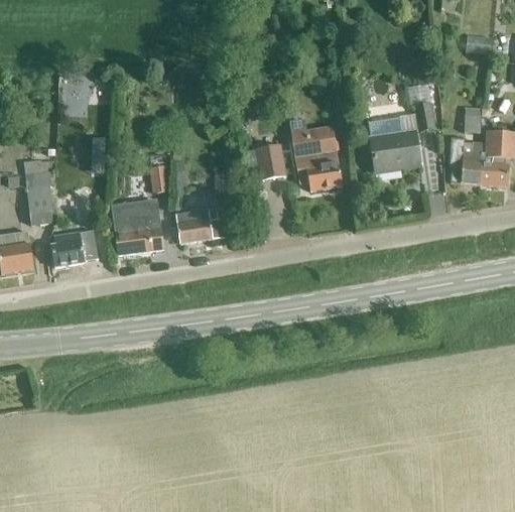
[(467,36),(465,52),(488,53),(490,38),(467,36)]
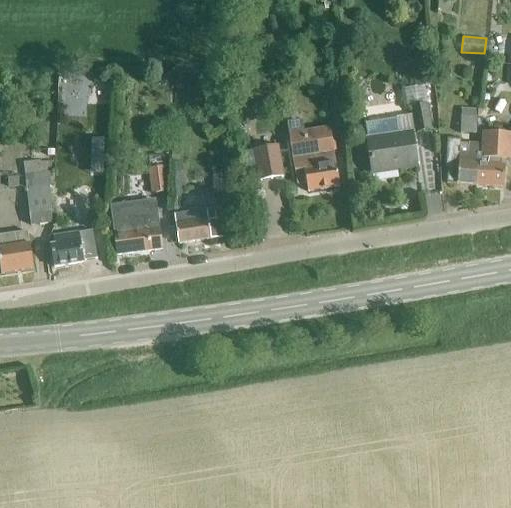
[(430,128),(426,104),(414,107),(418,130),(430,128)]
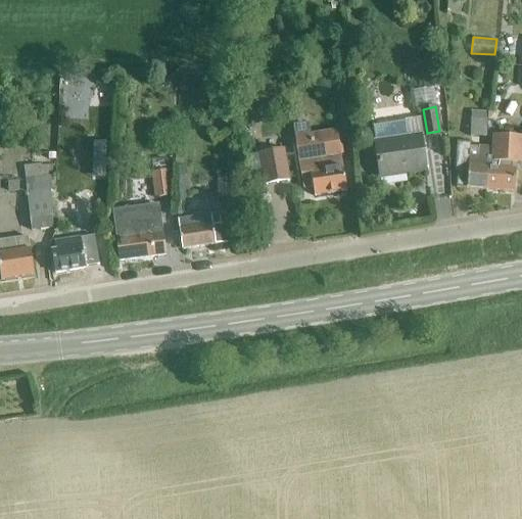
[(485,135),(487,110),(471,109),(469,134),(485,135)]
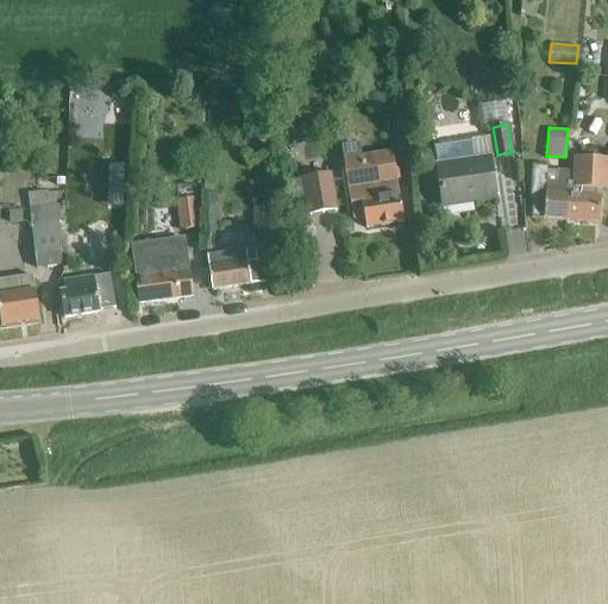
[(497,200),(491,155),(474,157),(471,140),(436,145),(438,163),(436,163),(443,214),(474,211),(474,203),(497,200)]
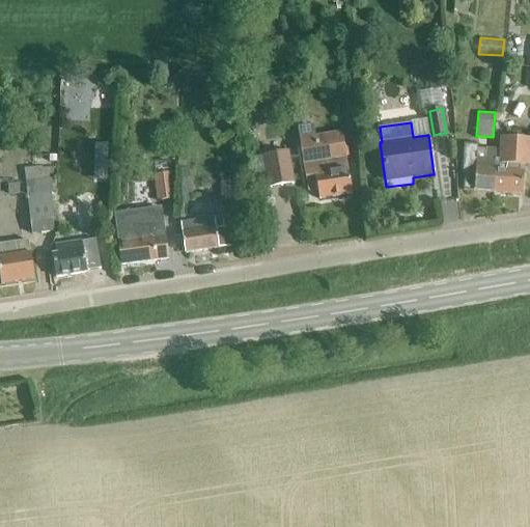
[(352,191),(346,158),(342,132),(300,139),(308,189),(317,188),(318,197),(352,191)]
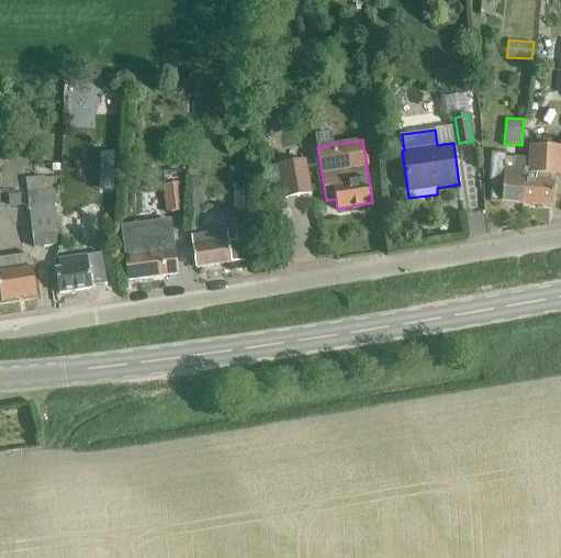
[(522,191),(522,202),(552,203),(553,180),(549,179),(550,173),(560,174),(560,145),(529,143),(527,167),(524,167),(522,191)]
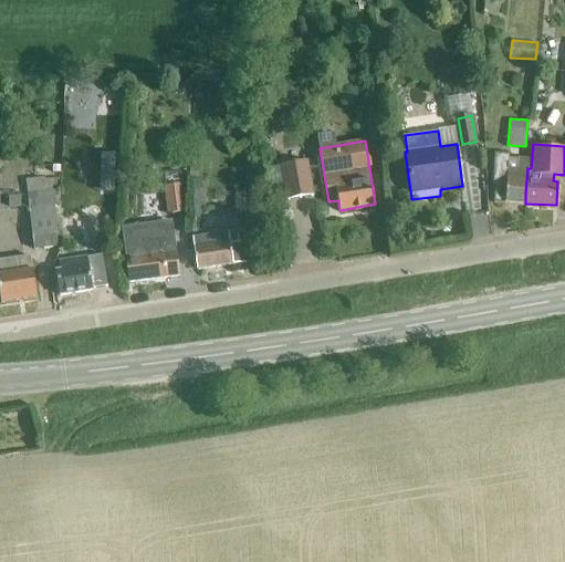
[(101,163),(115,164),(115,152),(102,151),(101,163)]
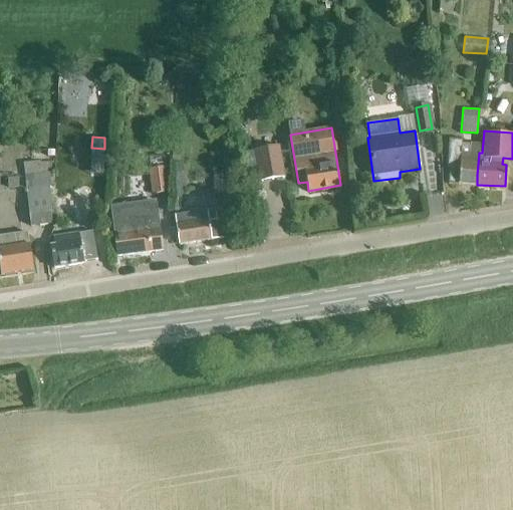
[(477,175),(479,153),(479,152),(479,144),(461,143),(462,139),(450,138),(448,165),(449,165),(448,183),(477,185),(477,175)]
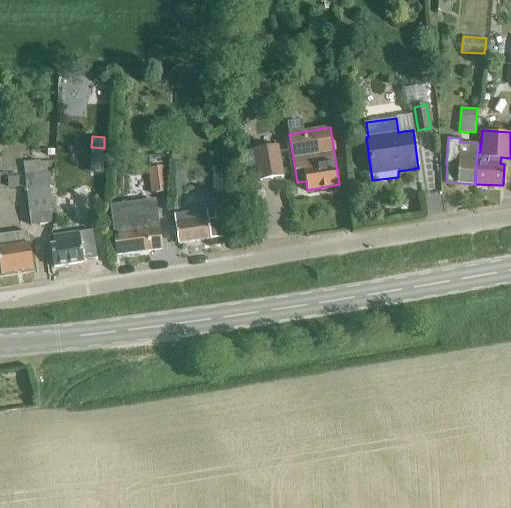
[(260,180),(284,176),(279,146),(255,149),(260,180)]
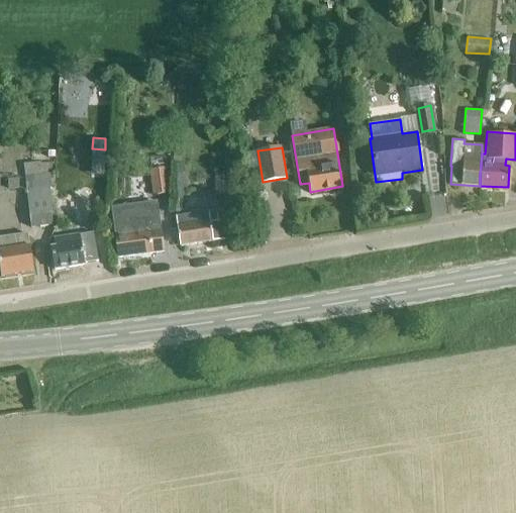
[(25,162),(31,225),(54,223),(52,196),(47,161),(41,162),(41,160),(25,162)]
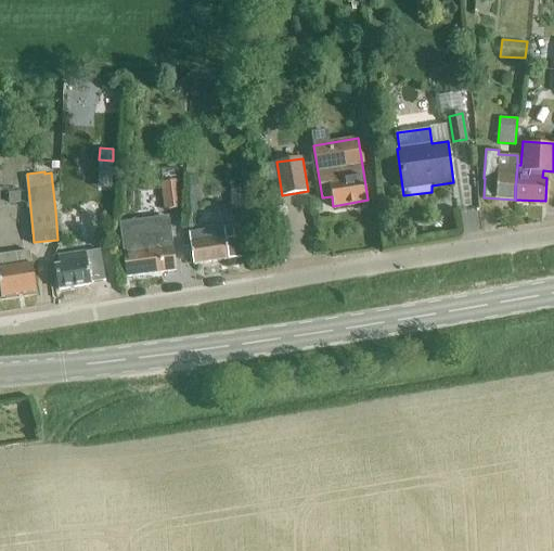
[(182,205),(178,180),(160,182),(165,208),(182,205)]
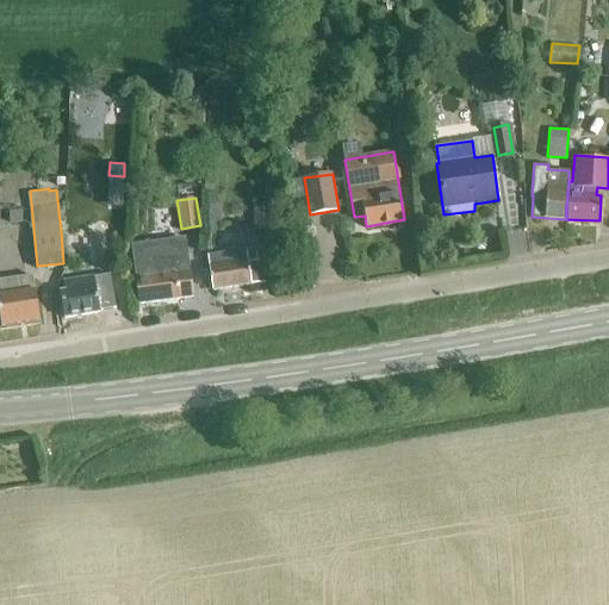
[(273,229),(272,203),(254,204),(254,229),(273,229)]
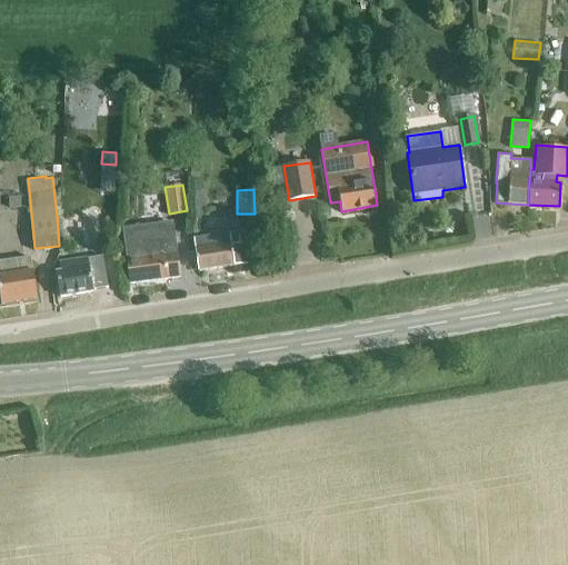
[(10,196),(10,207),(22,207),(22,196),(10,196)]
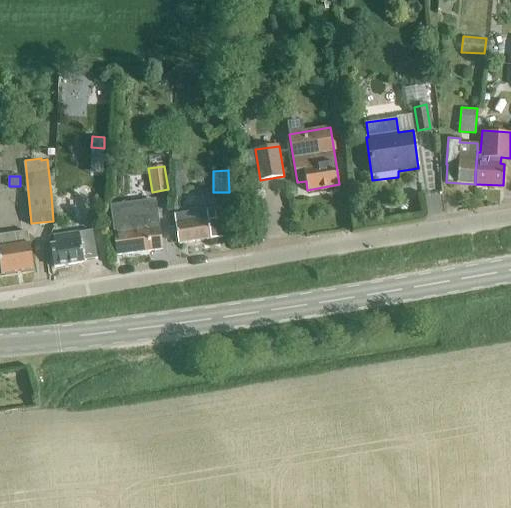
[(222,234),(219,217),(215,218),(213,211),(206,212),(206,208),(174,214),(179,242),(222,234)]
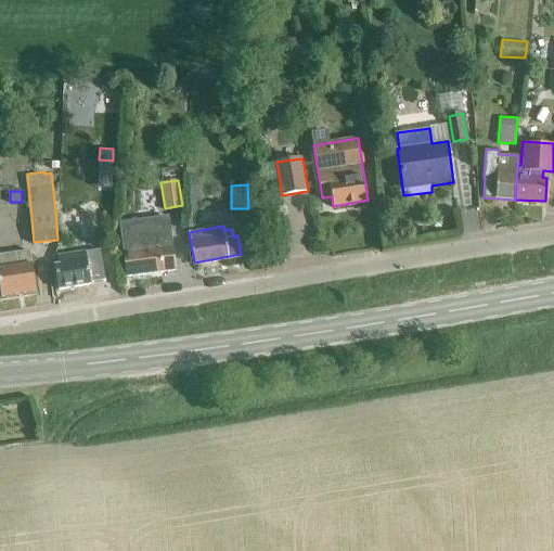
[(169,230),(151,233),(119,239),(126,274),(176,267),(169,230)]
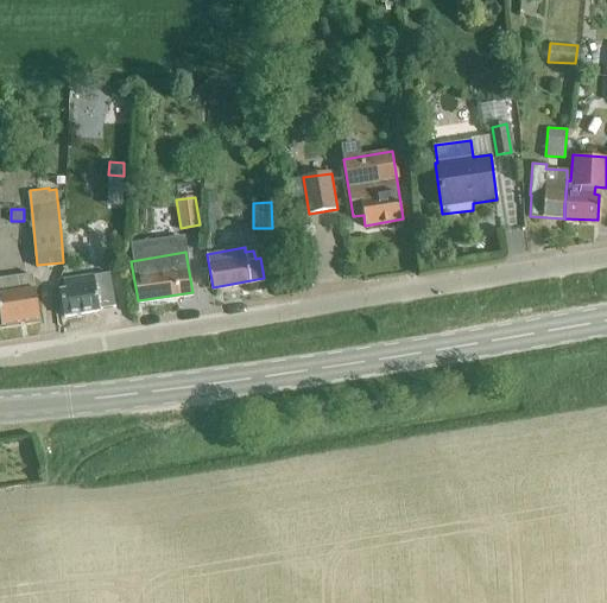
[(64,313),(117,304),(111,271),(64,279),(67,289),(61,290),(64,313)]
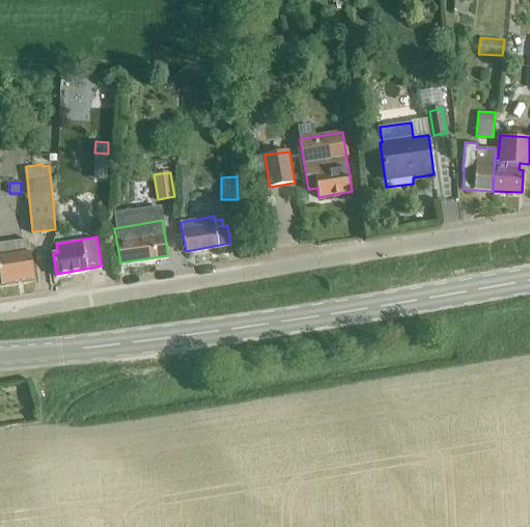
[(34,276),(29,238),(0,242),(0,273),(1,281),(34,276)]
